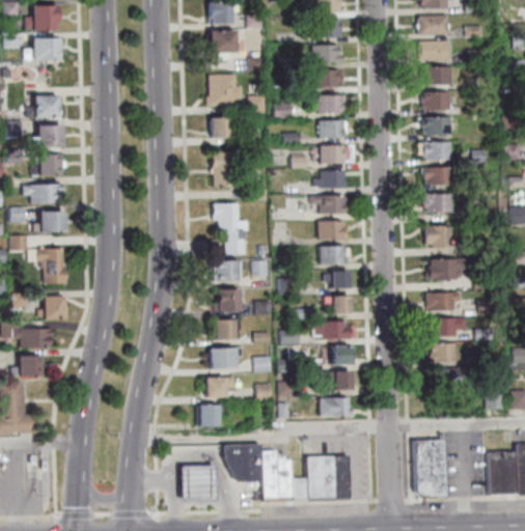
[(340,0),(340,11),(321,12),(320,4),(301,5),(301,0),(340,0)]
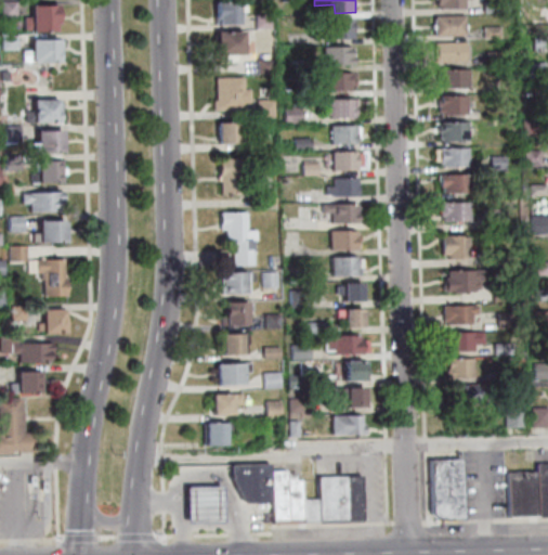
[(467,0),(467,9),(442,10),(442,5),(439,5),(439,0),(467,0)]
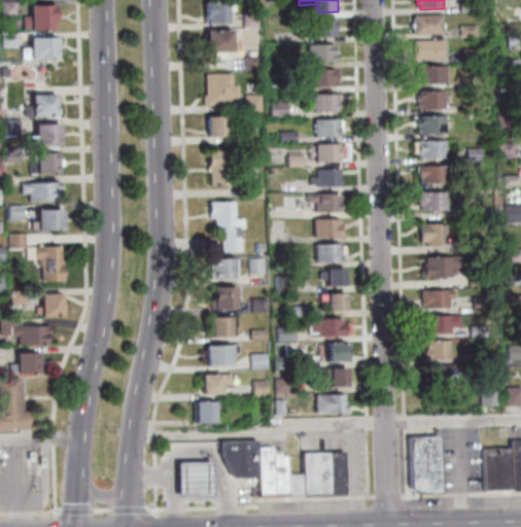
[(4,1),(19,1),(19,14),(4,15),(4,1)]
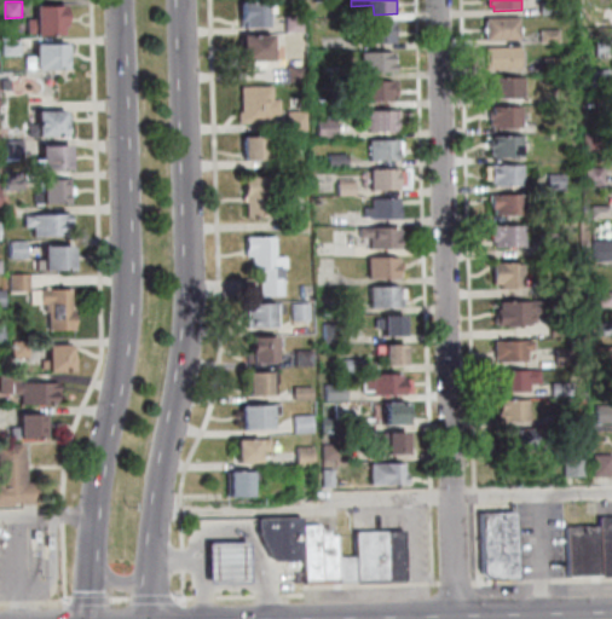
[(244,5),(270,4),(271,28),(244,29),(244,5)]
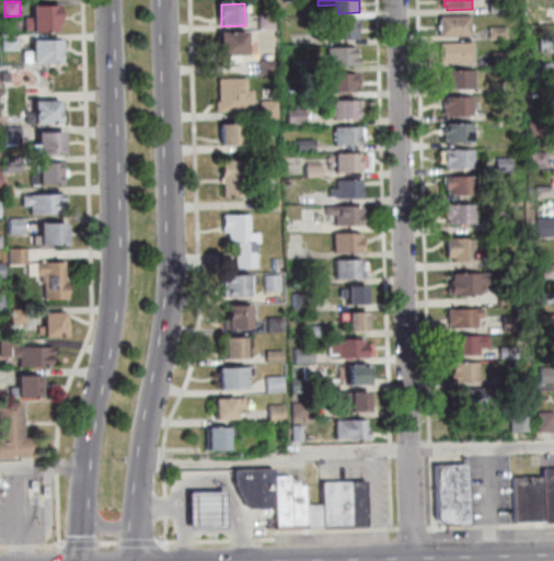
[(35,7),(61,6),(62,24),(58,24),(58,33),(35,33),(35,30),(29,30),(27,19),(35,18),(35,7)]
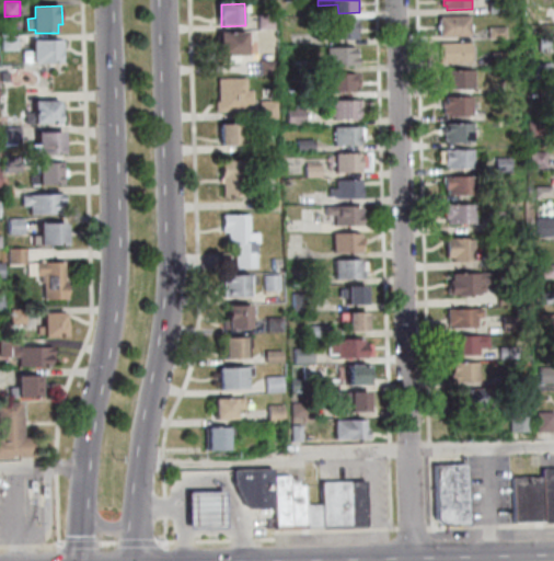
[(261,29),(261,14),(276,14),(277,29),(261,29)]
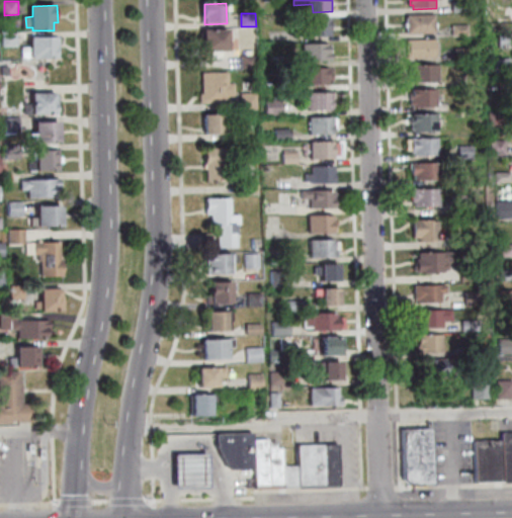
[(409,16),(436,15),(436,33),(410,34),(409,16)]
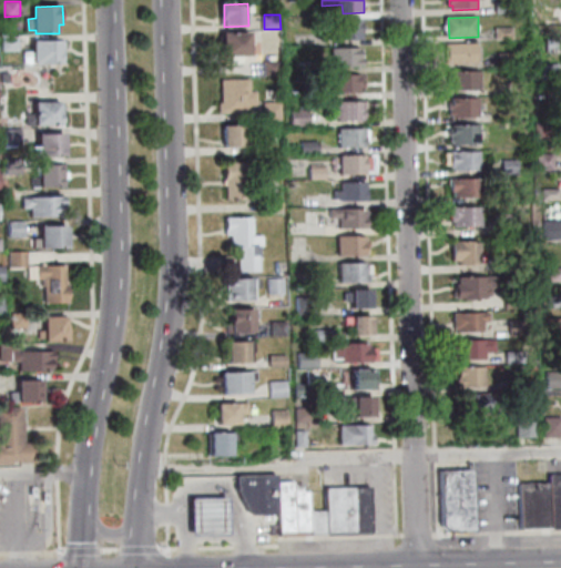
[(337,21),(365,20),(366,40),(338,40),(337,21)]
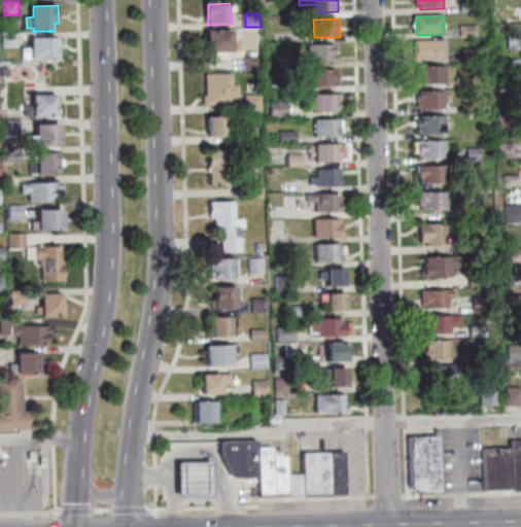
[(479,36),(462,37),(462,26),(479,26),(479,36)]
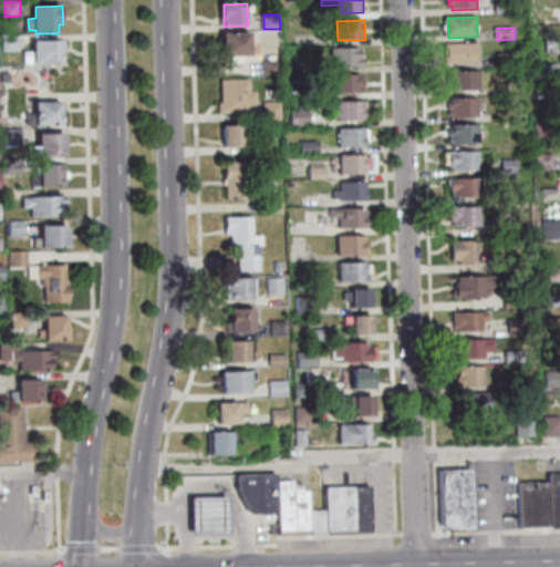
[(250,33),(251,57),(224,58),(224,34),(250,33)]
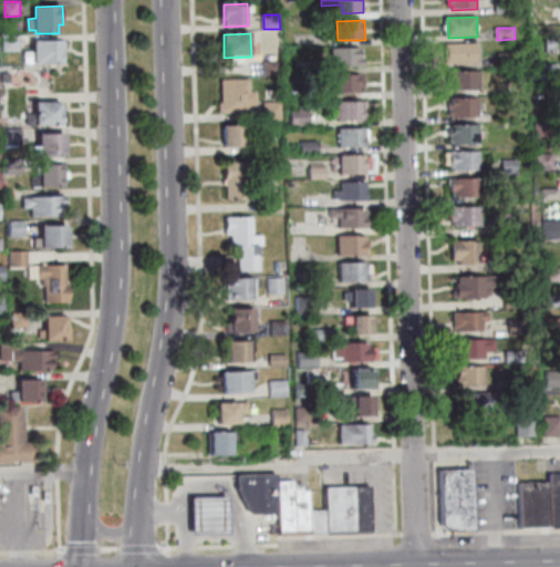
[(6,51),(4,38),(20,37),(20,51),(6,51)]
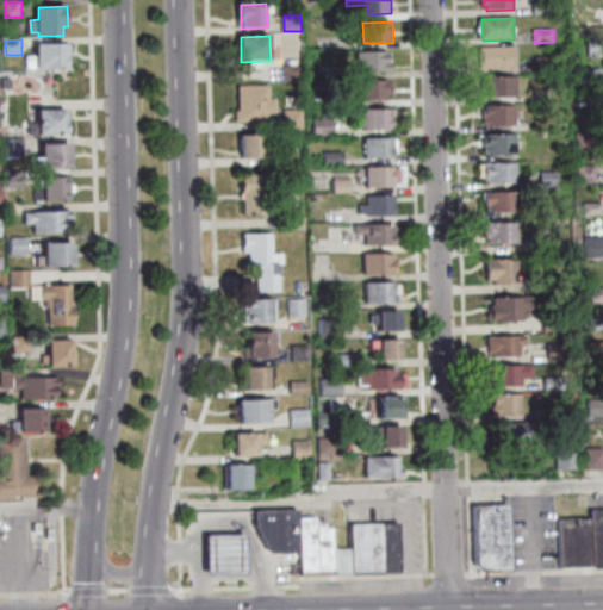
[(589,41),(602,39),(602,56),(589,57),(589,41)]
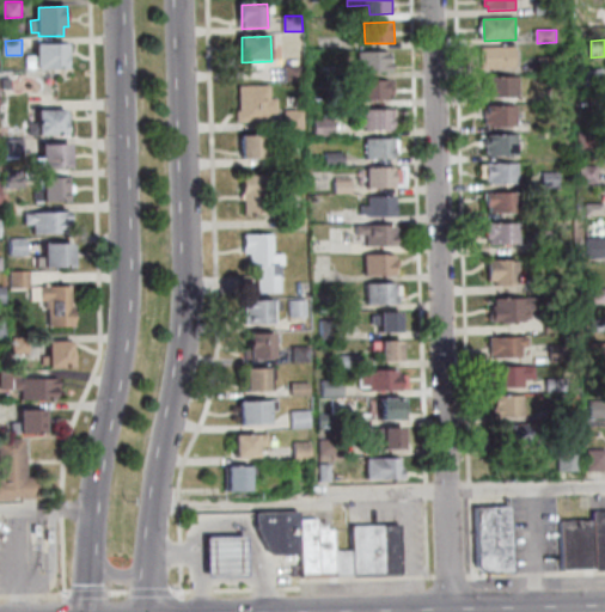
[(38,44),(72,43),(72,56),(67,56),(67,68),(37,69),(29,69),(29,56),(38,56),(38,44)]
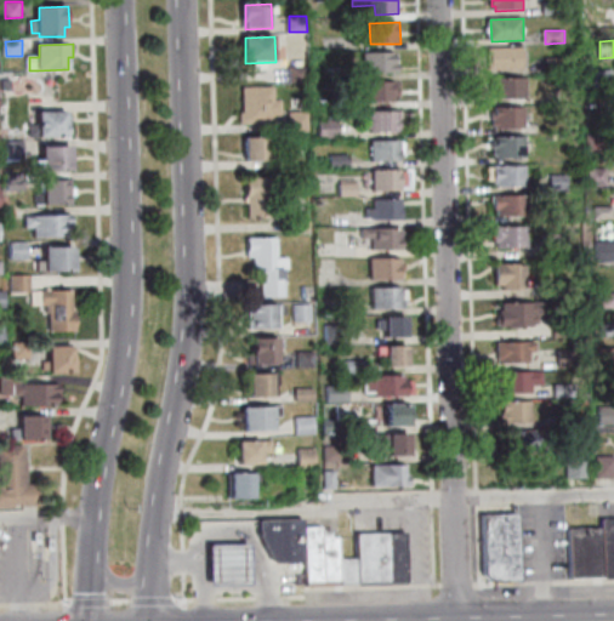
[(490,49),(524,47),(526,69),(492,69),(490,49)]
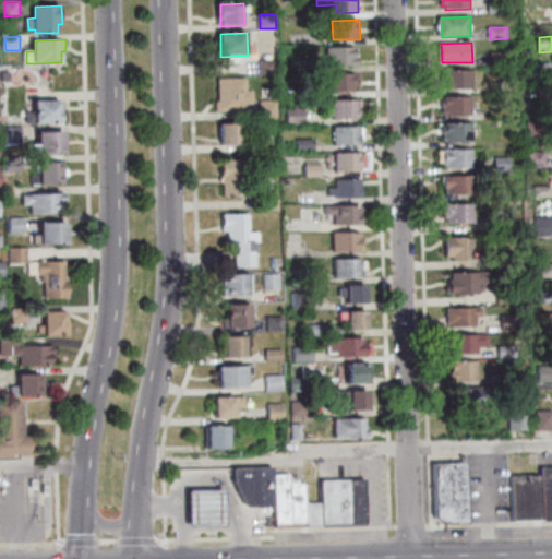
[(359,57),(359,66),(328,67),(328,48),(356,47),(356,57),(359,57)]
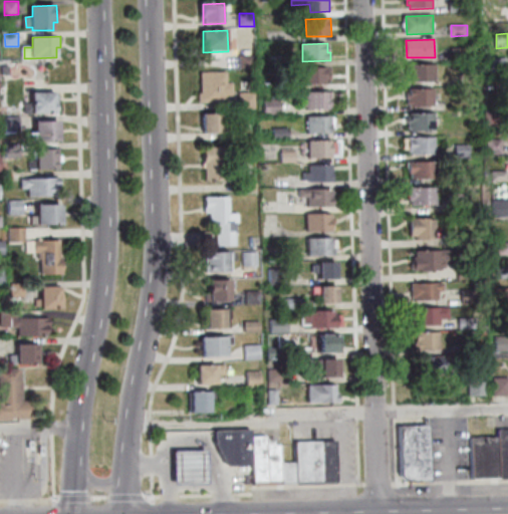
[(454,60),(453,48),(469,48),(469,60),(454,60)]
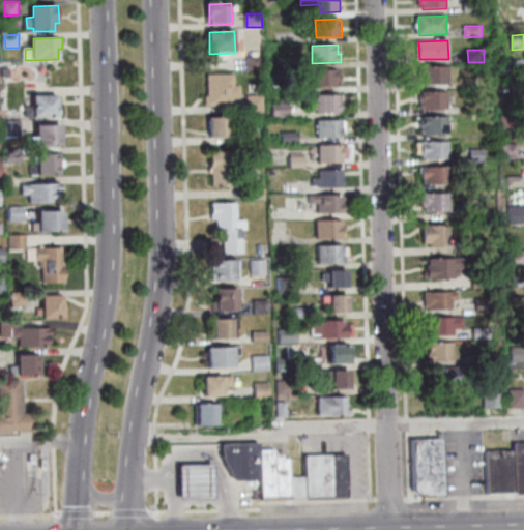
[(262,57),(262,69),(249,70),(249,57),(262,57)]
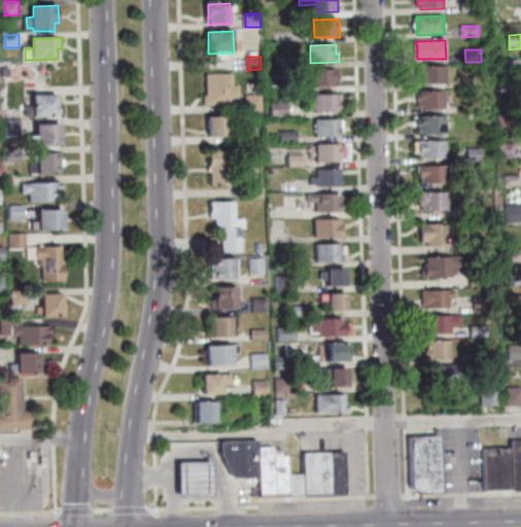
[(291,67),(277,67),(277,57),(291,57),(291,67)]
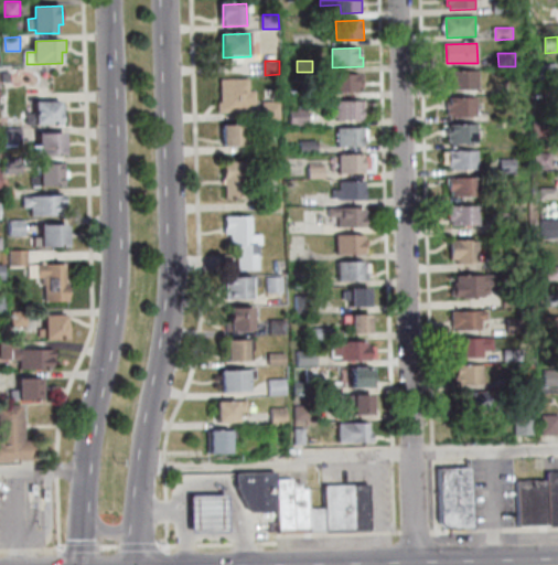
[(540,65),(557,64),(557,81),(542,82),(540,65)]
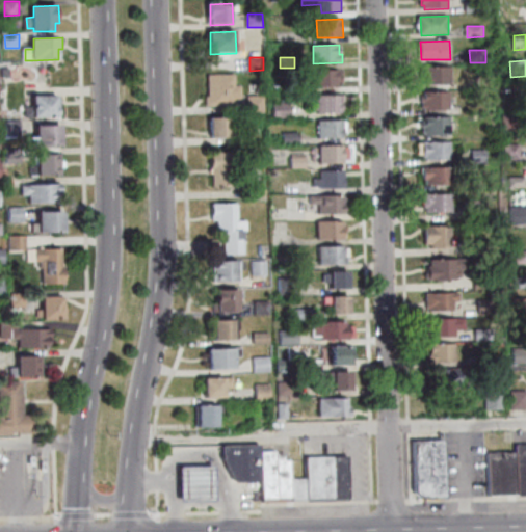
[(425,85),(424,68),(453,68),(453,84),(425,85)]
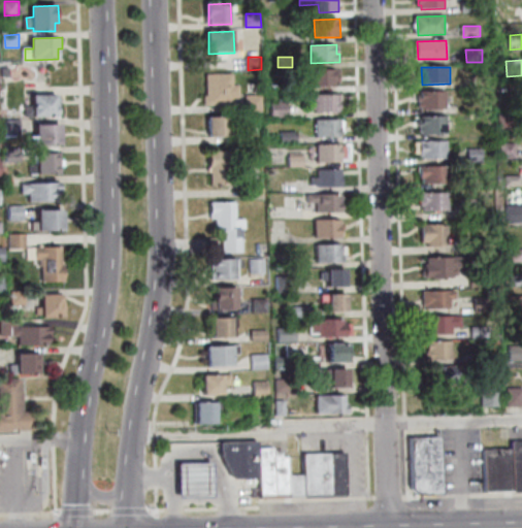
[(311,87),(311,70),(337,70),(337,76),(340,76),(340,81),(337,81),(337,87),(311,87)]
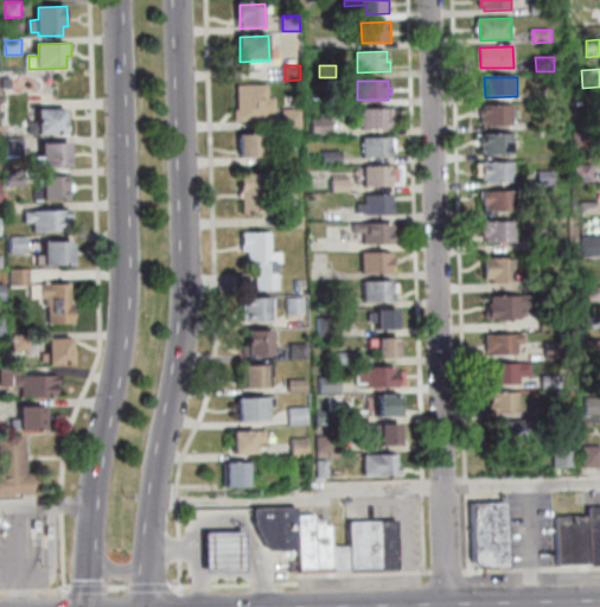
[(238,85),(269,85),(269,98),(276,98),(276,114),(270,114),(270,121),(236,121),(236,112),(240,112),(238,85)]
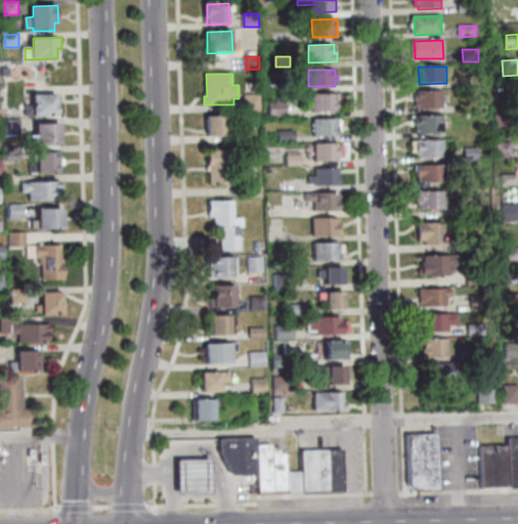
[(419,91),(443,91),(444,108),(420,110),(419,91)]
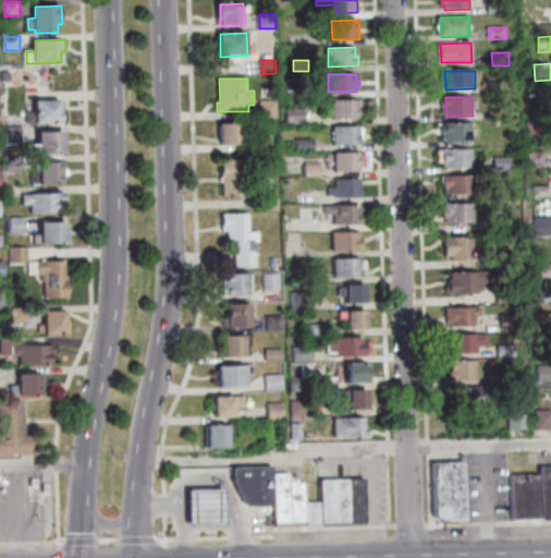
[(260,118),(260,101),(278,100),(278,118),(260,118)]
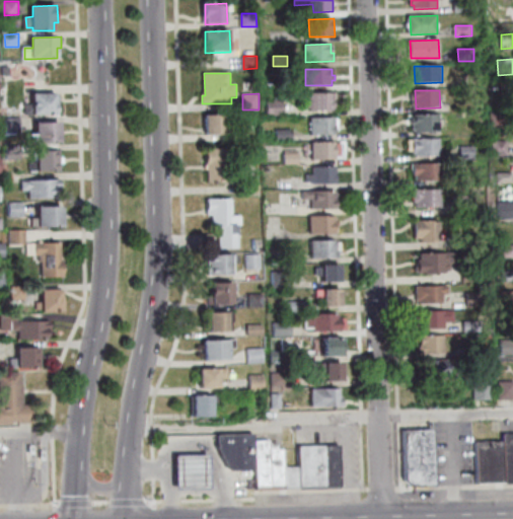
[(336,110),(311,110),(311,107),(307,107),(306,101),(311,101),(311,93),(335,93),(336,110)]
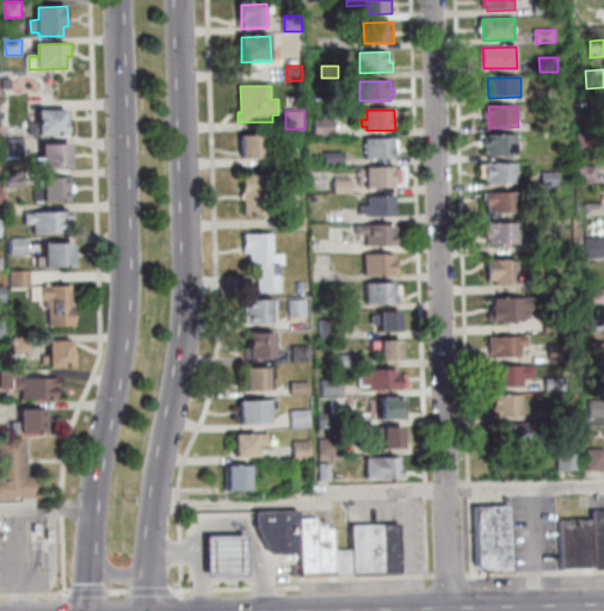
[(32,123),(39,123),(39,112),(67,111),(67,135),(32,136),(32,123)]
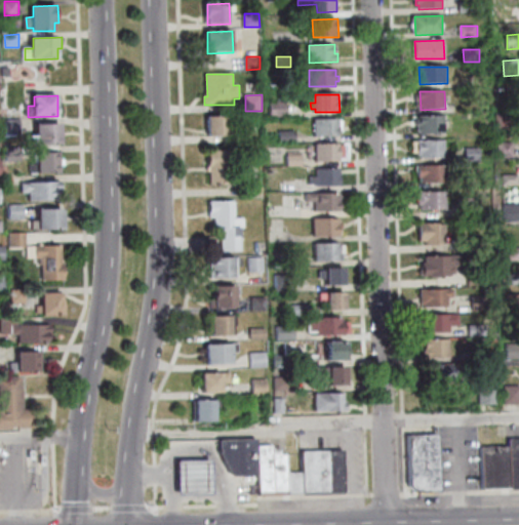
[(287,102),(287,116),(270,117),(269,102),(287,102)]
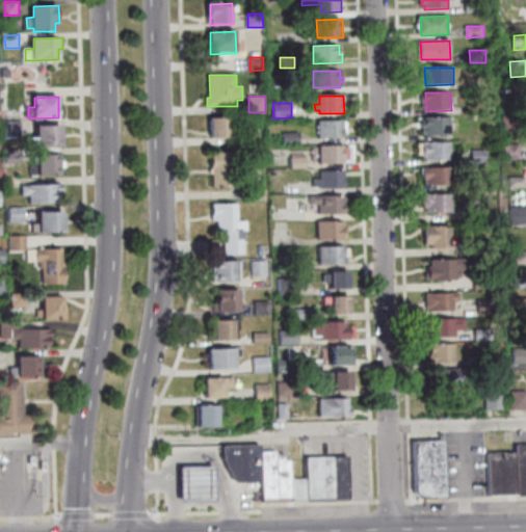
[(520,114),(521,132),(507,132),(507,115),(520,114)]
